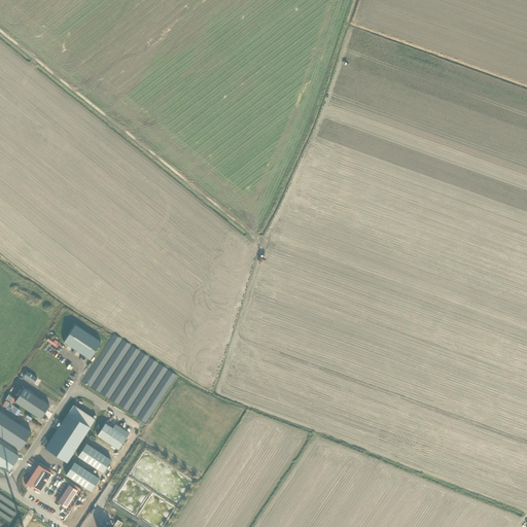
[(89,359),(101,342),(75,325),(64,343),(89,359)]
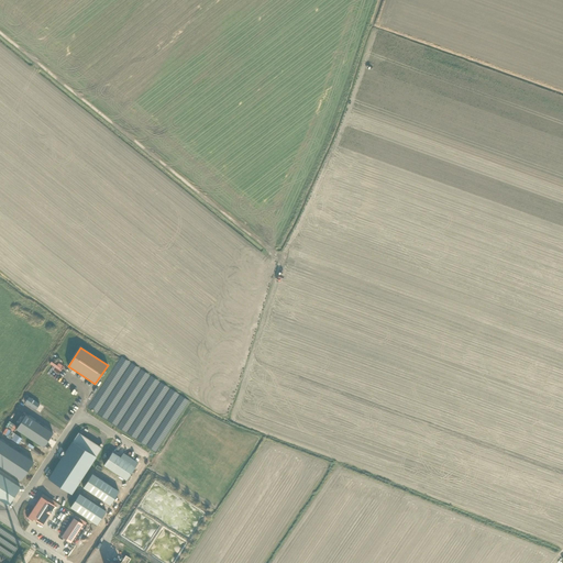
[(61,370),(63,366),(52,360),(50,363),(61,370)]
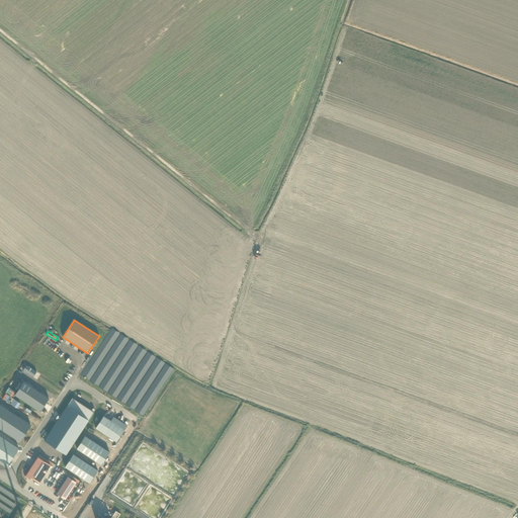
[(98,386),(146,415),(173,367),(140,348),(136,350),(135,349),(136,348),(130,345),(127,346),(126,343),(122,341),(120,342),(120,340),(117,341),(116,336),(115,336),(115,337),(112,335),(113,333),(108,331),(92,359),(93,361),(94,367),(88,369),(89,370),(89,371),(86,372),(88,378),(100,386),(98,386)]
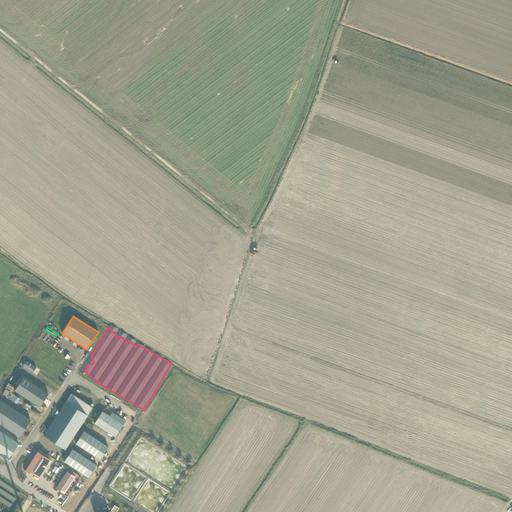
[(26,361),(23,366),(33,373),(36,368),(26,361)]
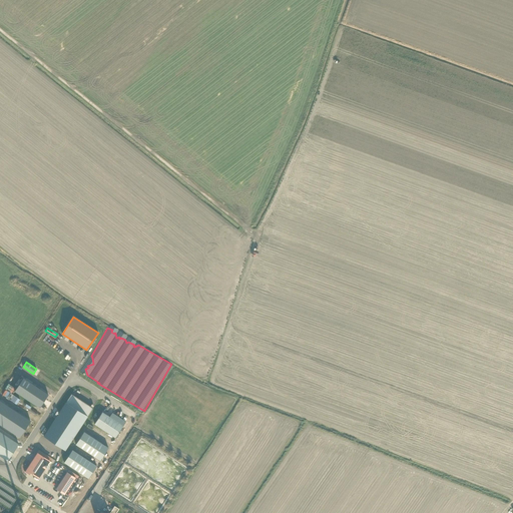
[(39,408),(48,395),(23,378),(14,391),(39,408)]
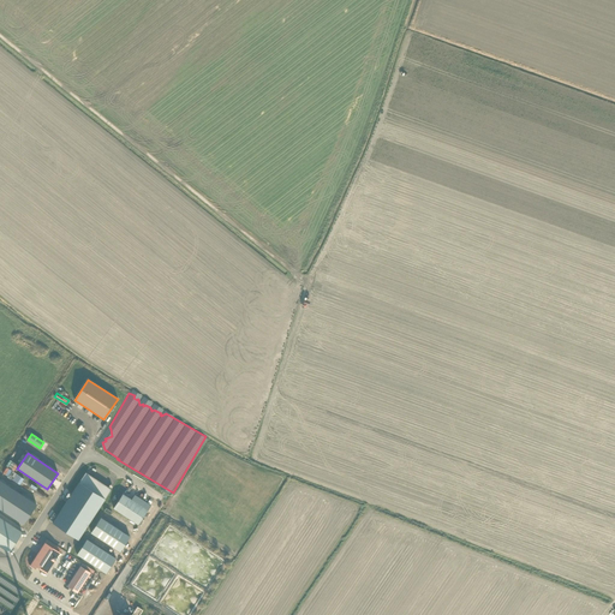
[(0,508),(23,525),(36,505),(0,481),(0,508)]
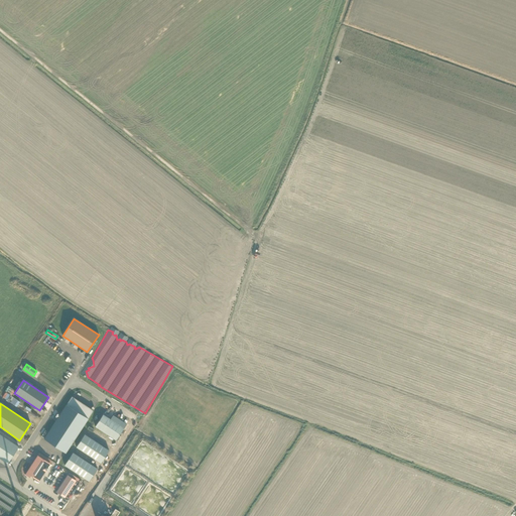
[(66,454),(89,419),(67,404),(43,438),(66,454)]
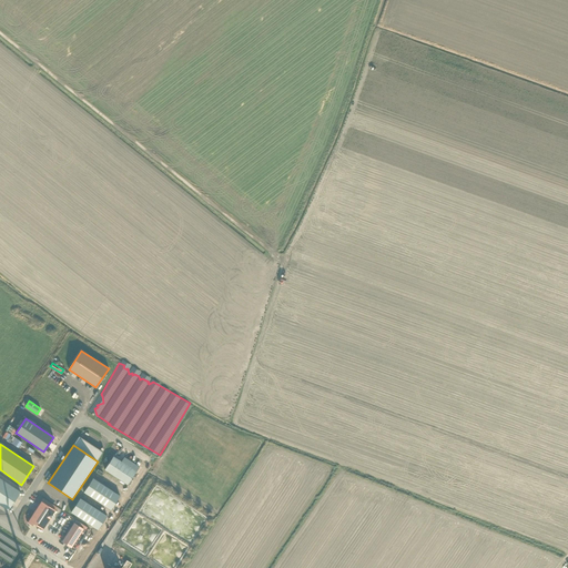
[(128,485),(139,467),(124,457),(121,462),(113,456),(104,469),(128,485)]
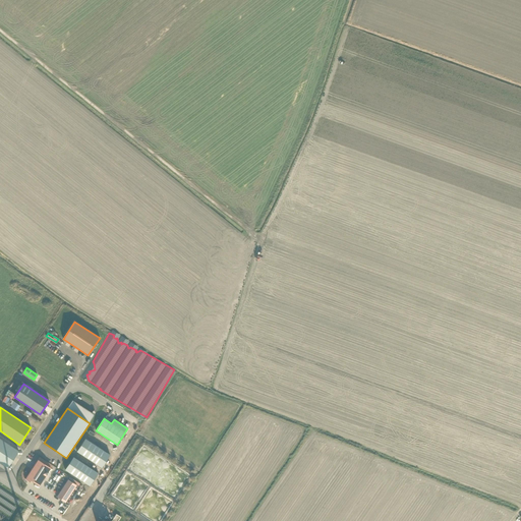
[(18,451),(0,439),(0,462),(7,468),(18,452),(18,451)]
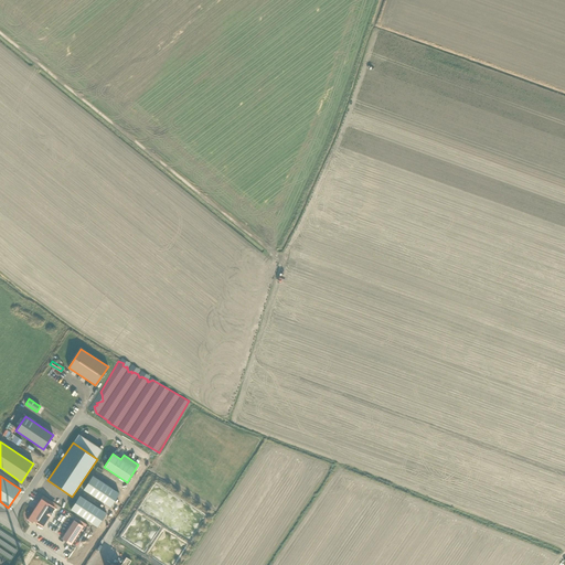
[(119,493),(97,478),(97,479),(93,476),(83,489),(110,507),(114,501),(116,498),(119,493)]
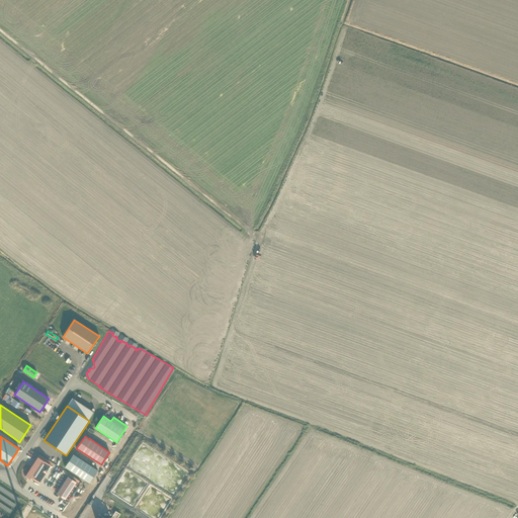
[(142,458),(140,459),(141,463),(156,472),(146,476),(155,481),(155,476),(166,477),(167,475),(168,478),(172,478),(169,476),(169,471),(167,472),(166,469),(178,471),(179,473),(172,476),(173,480),(173,482),(173,484),(181,485),(183,469),(186,468),(182,465),(180,468),(177,467),(180,463),(140,440),(138,457),(142,458)]
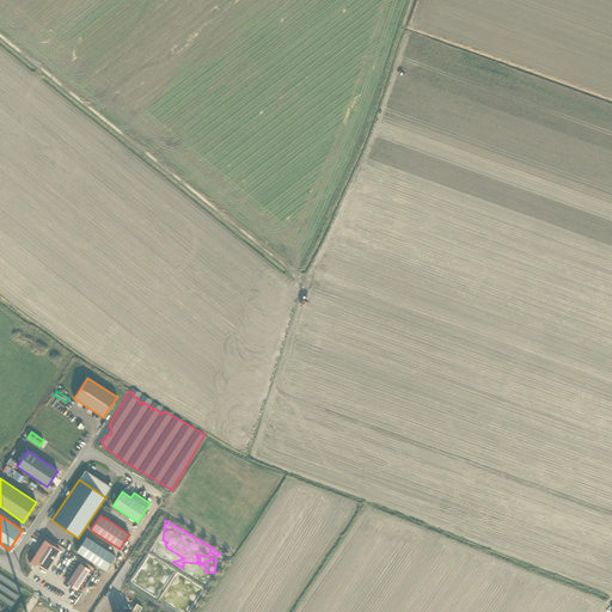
[(86,537),(75,552),(105,571),(115,556),(86,537)]
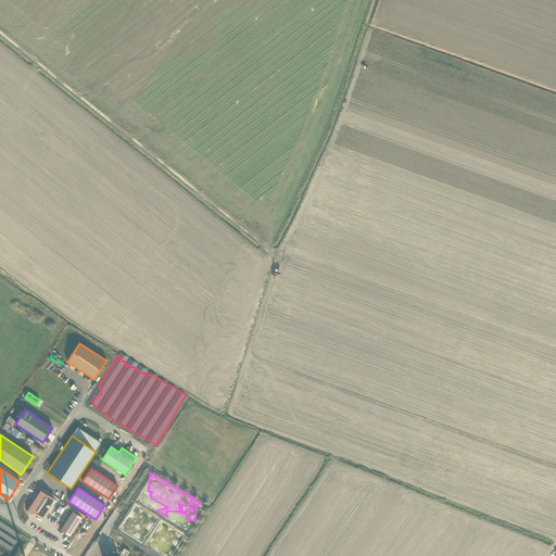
[(54,500),(40,491),(27,510),(32,514),(33,513),(41,518),(54,500)]
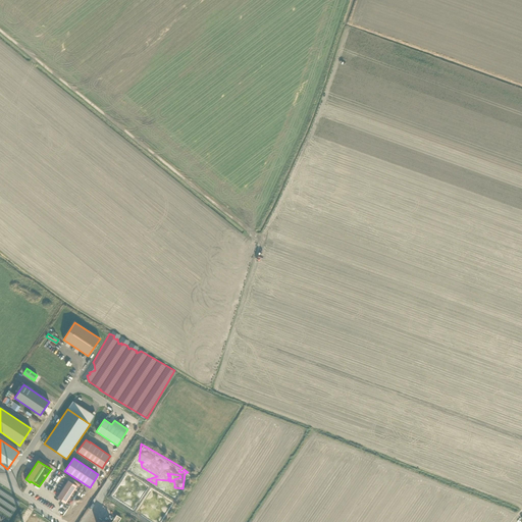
[(57,498),(65,503),(76,486),(68,480),(57,498)]
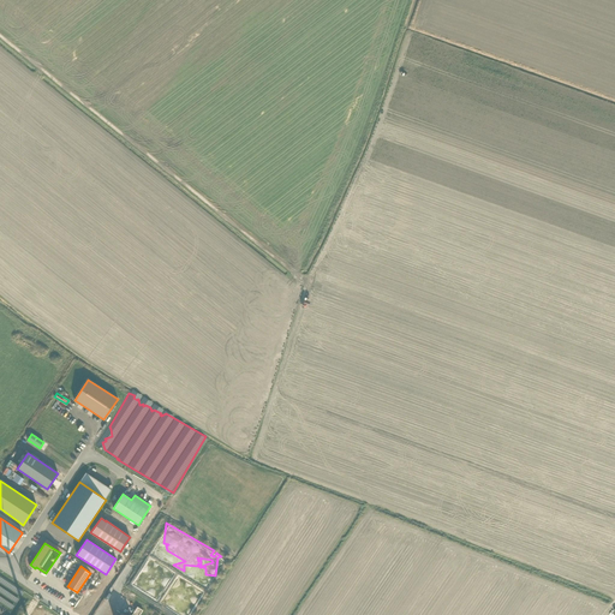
[(132,614),(138,614),(144,608),(138,604),(131,614),(132,614)]
